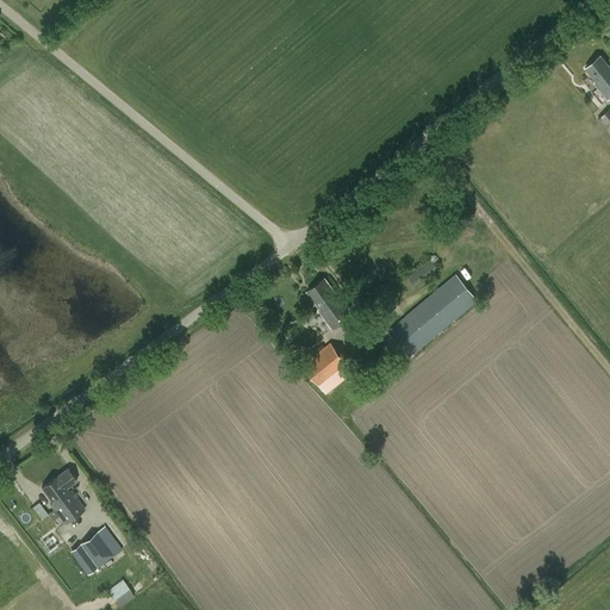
[(585,69),(596,82),(595,83),(608,100),(609,98),(609,67),(602,56),(585,69)]
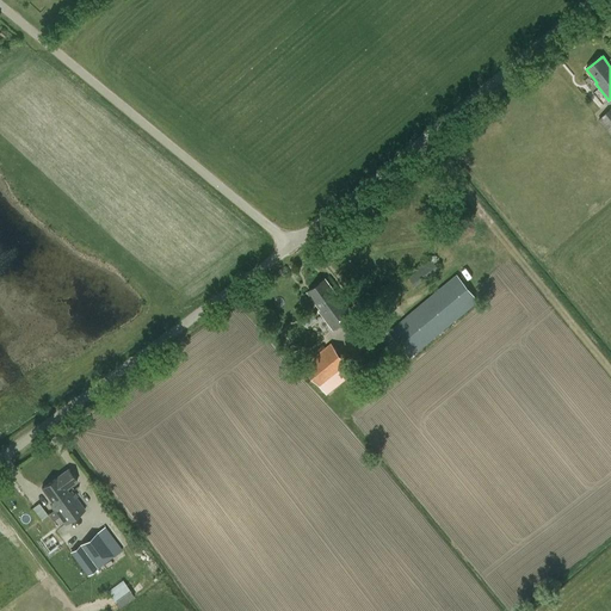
[(610,109),(598,121),(610,135),(610,109)]
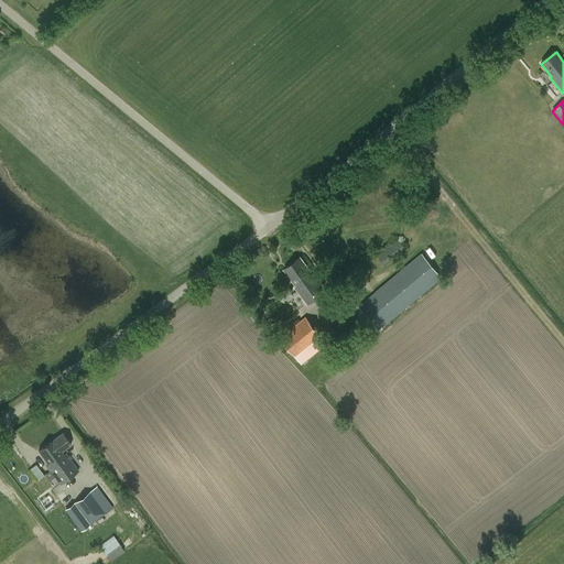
[(405,248),(399,239),(377,256),(383,264),(405,248)]
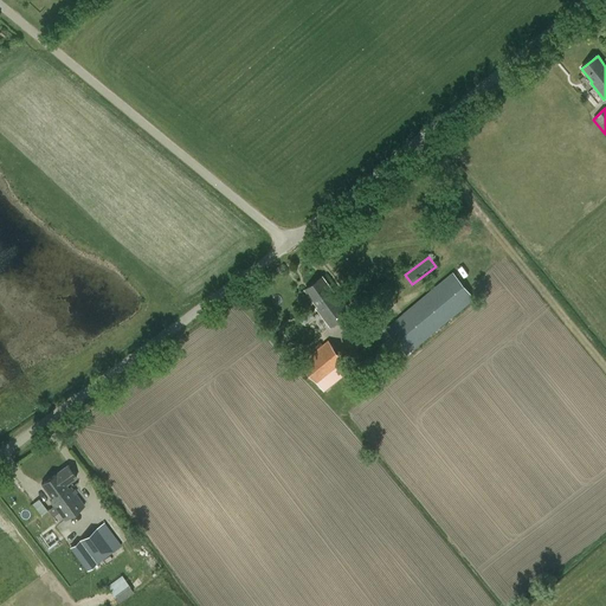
[(475,298),(453,272),(385,329),(406,355),(475,298)]
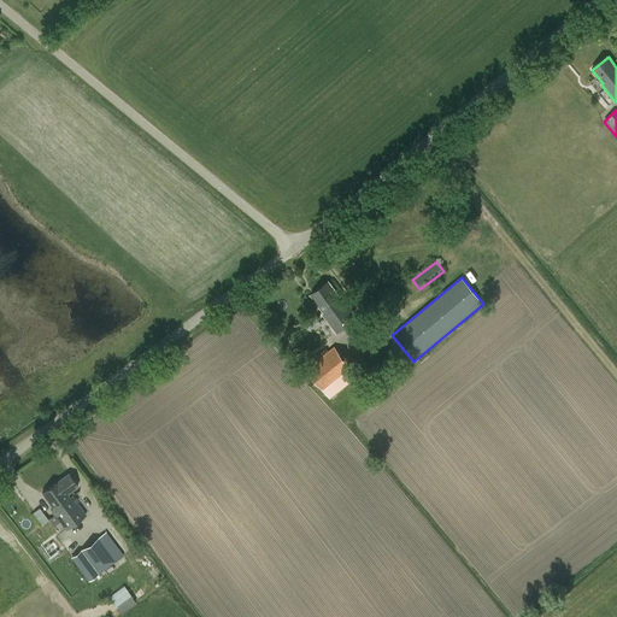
[(322,313),(324,316),(340,305),(342,307),(346,305),(329,282),(311,295),(324,312),(322,313)]
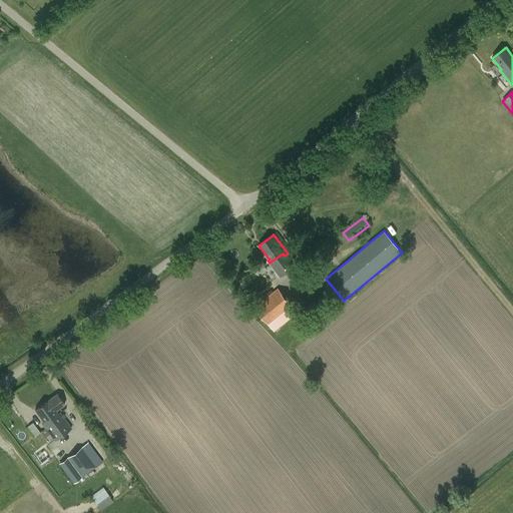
[(283,253),(270,263),(280,277),(298,265),(291,254),(289,255),(288,253),(285,255),(283,253)]
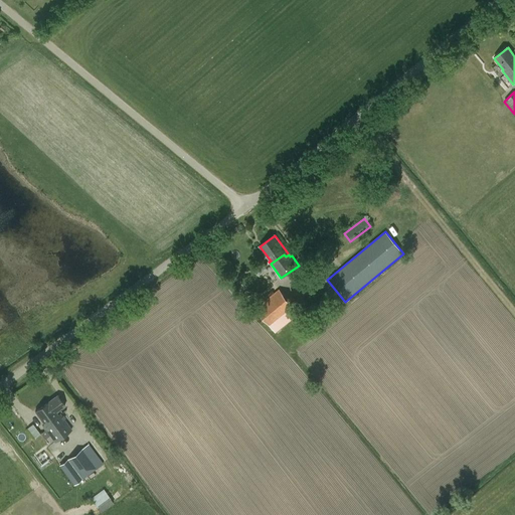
[(255,308),(276,333),(299,314),(279,289),(255,308)]
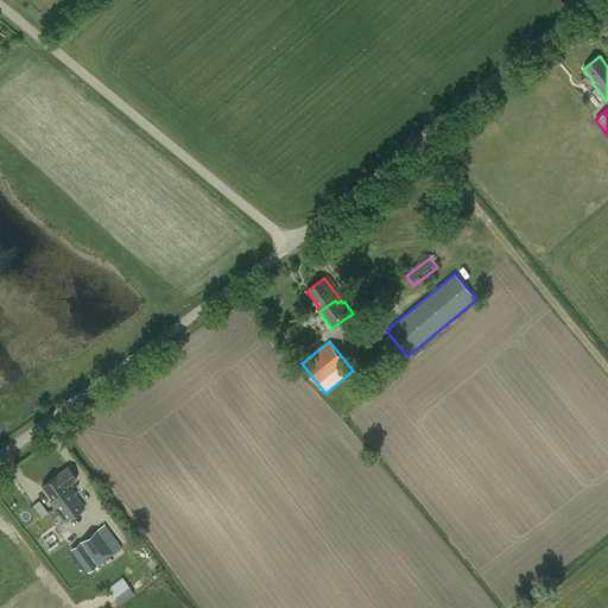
[(50,504),(64,523),(84,507),(70,489),(69,491),(67,487),(76,480),(67,467),(42,486),(52,502),(50,504)]
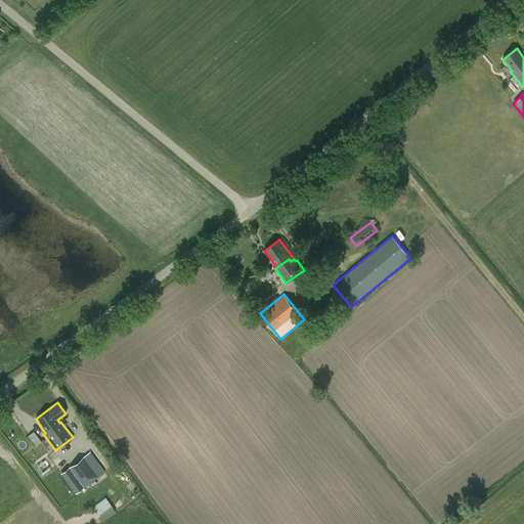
[(32,431),(27,434),(34,445),(39,442),(32,431)]
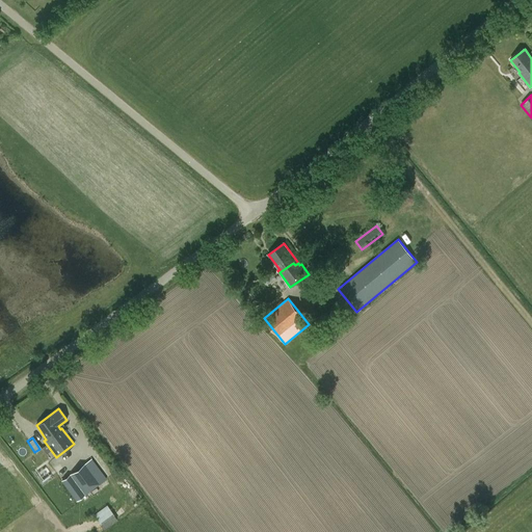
[(91,458),(61,480),(76,501),(106,479),(91,458)]
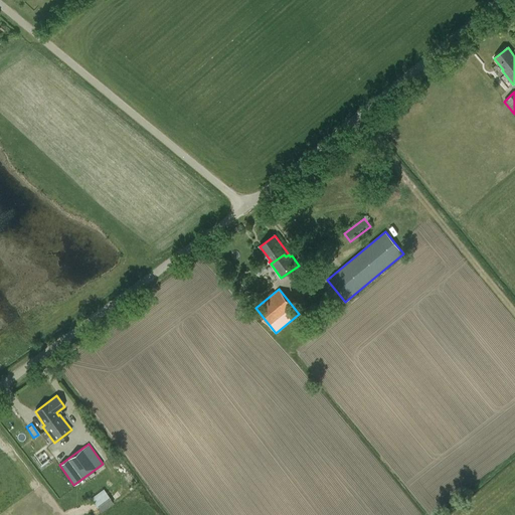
[(104,489),(91,499),(101,512),(114,503),(110,497),(118,492),(114,486),(106,492),(104,489)]
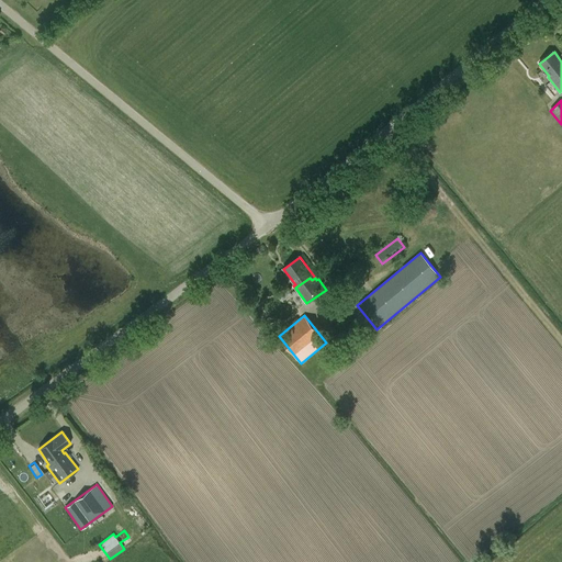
All buildings are outlined.
